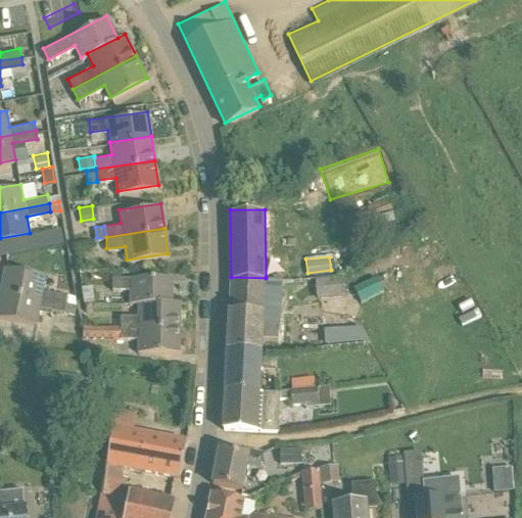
[(43,289),(45,273),(4,265),(0,285),(0,290),(65,301),(67,293),(43,289)]
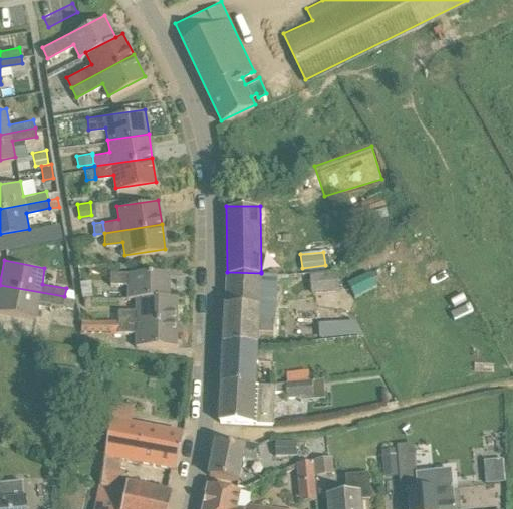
[(310,290),(320,290),(338,288),(336,269),(309,271),(310,290)]
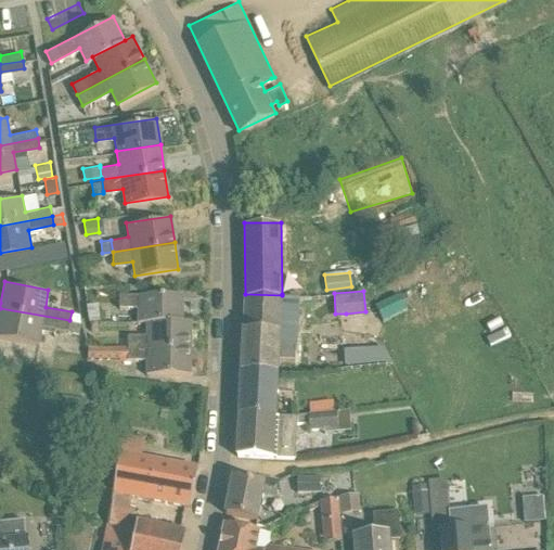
[(382,317),(404,306),(398,291),(375,302),(382,317)]
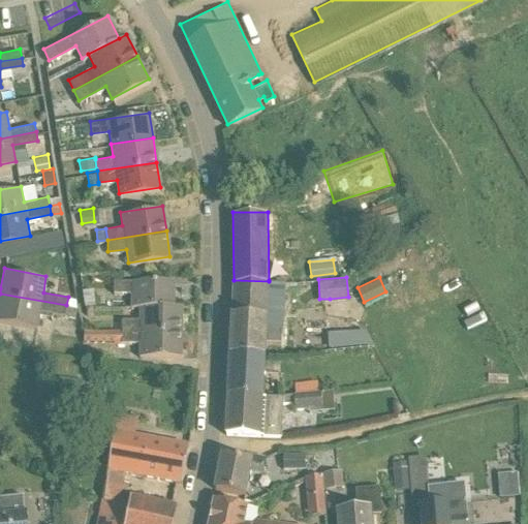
[(173,303),(174,279),(114,278),(114,290),(131,290),(131,304),(181,304),(173,303)]
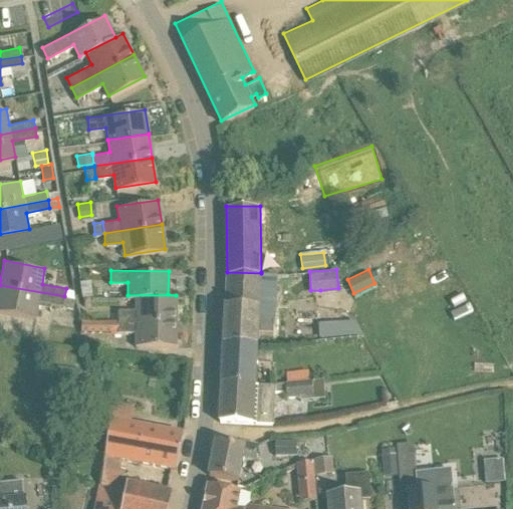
[(277,272),(261,272),(261,273),(227,272),(223,344),(257,345),(257,329),(272,330),(273,316),(274,316),(277,272)]
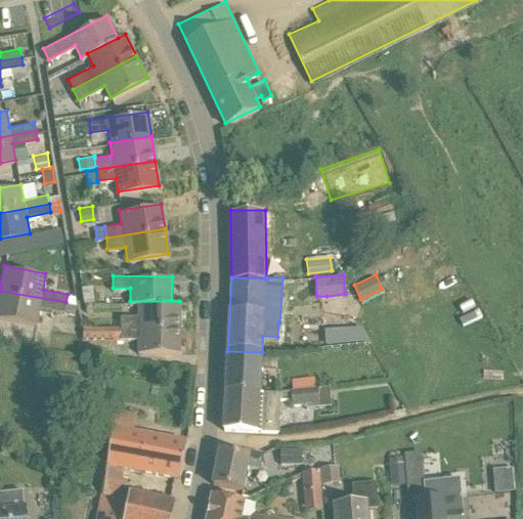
[(82,284),(84,300),(94,300),(92,284),(82,284)]
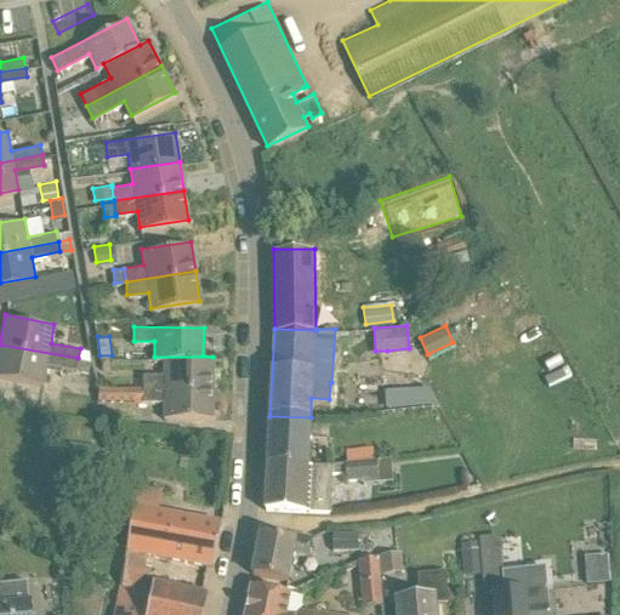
[(77,368),(78,358),(0,345),(0,374),(44,382),(46,368),(60,370),(60,365),(77,368)]
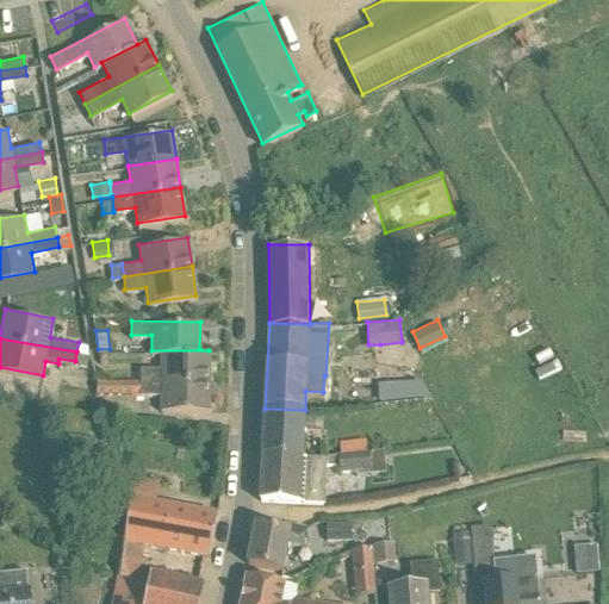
[(209,379),(209,350),(151,350),(151,352),(160,352),(160,366),(140,366),(140,379),(209,379)]
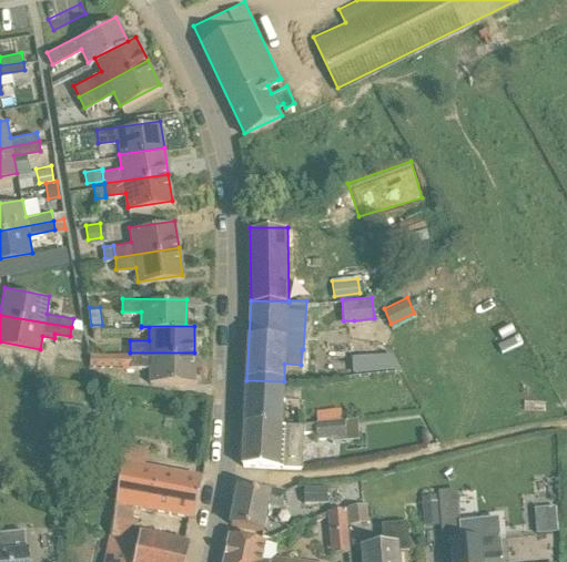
[(130,349),(130,340),(121,340),(121,349),(130,349)]
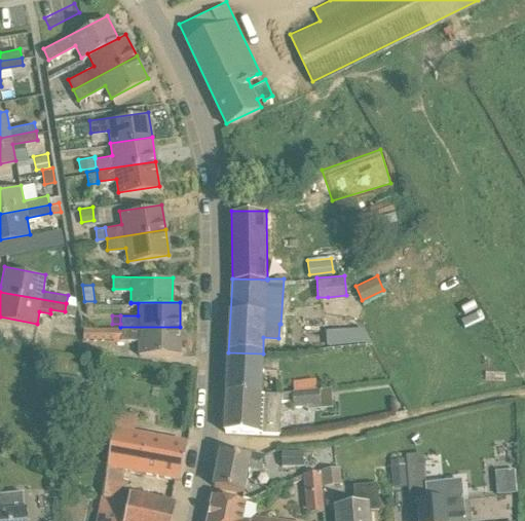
[(120,327),(83,326),(83,337),(139,337),(139,352),(180,352),(180,327),(120,327)]
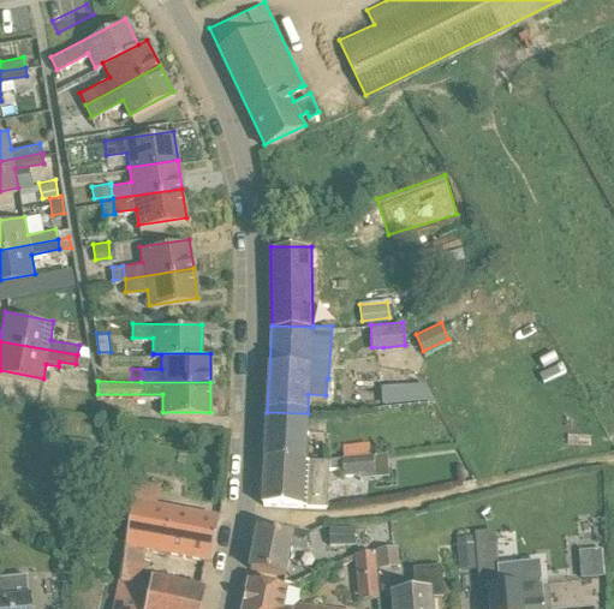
[(308,434),(308,413),(267,412),(264,454),(305,455),(308,434)]
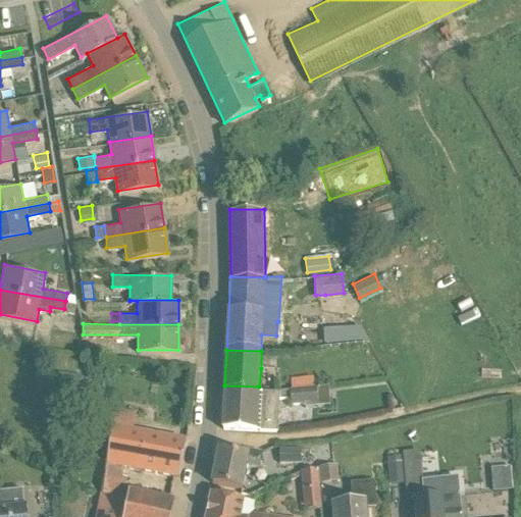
[(290,401),(317,398),(316,383),(289,386),(289,395),(290,401)]
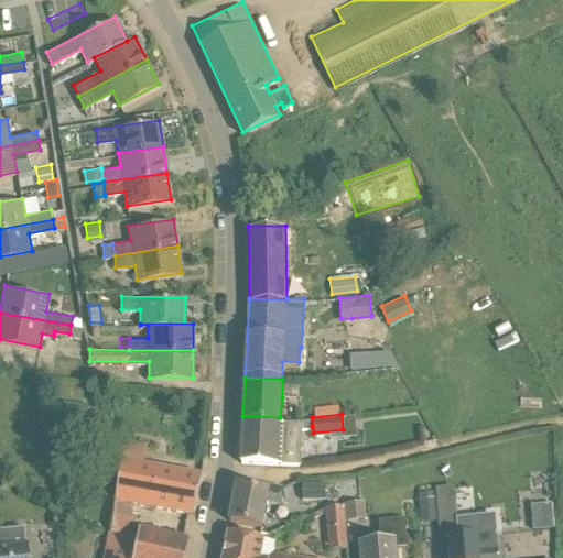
[(280,419),(280,417),(242,416),(240,459),(275,461),(301,462),(302,427),(302,422),(280,419)]
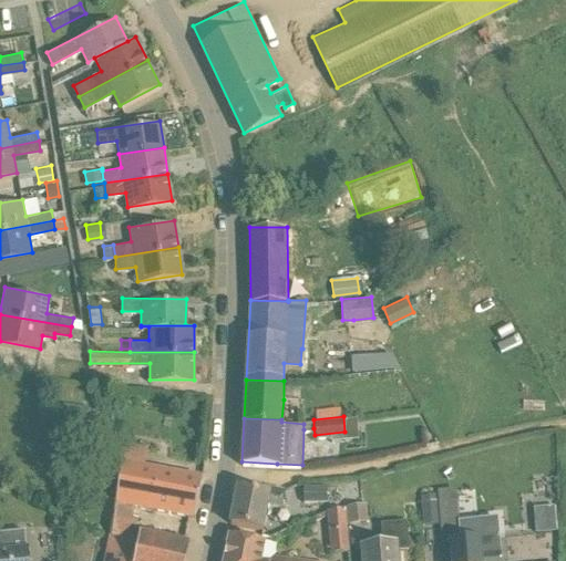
[(304,421),(304,424),(304,429),(314,428),(314,419),(304,421)]
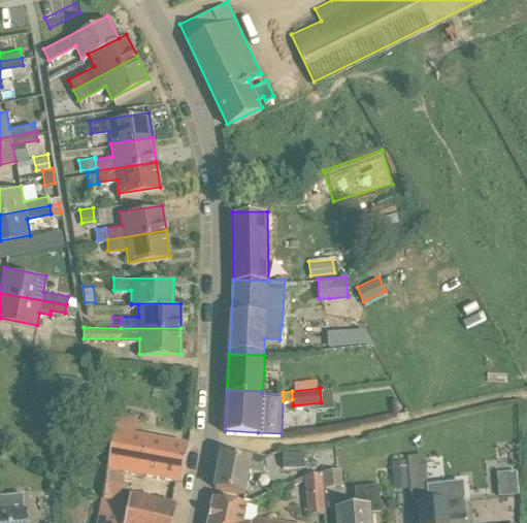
[(188,443),(132,431),(111,426),(106,487),(98,522),(171,522),(176,501),(121,490),(123,479),(121,479),(123,467),(180,480),(188,443)]
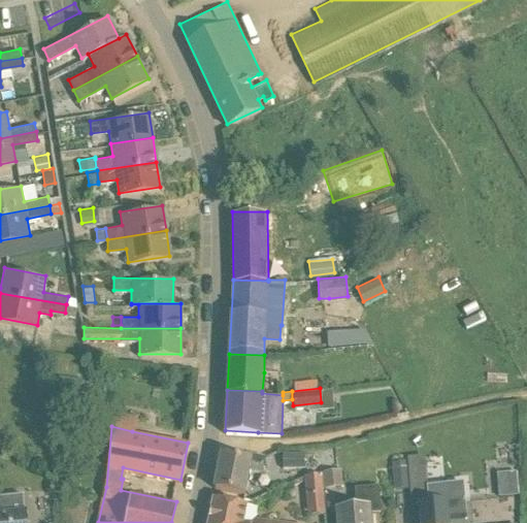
[(282,450),(282,464),(304,464),(304,450),(282,450)]
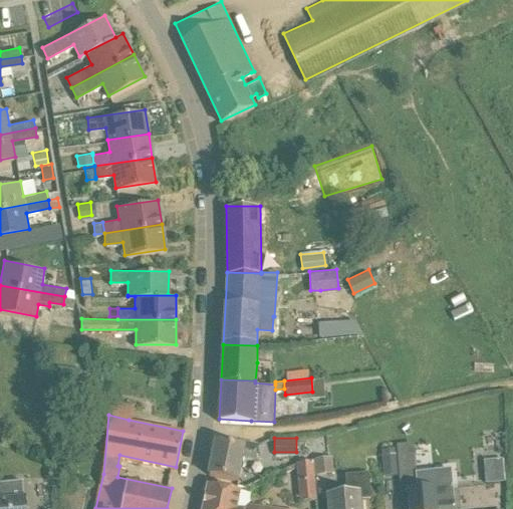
[(243,453),(254,456),(256,443),(239,439),(238,444),(215,439),(209,472),(239,478),(243,453)]
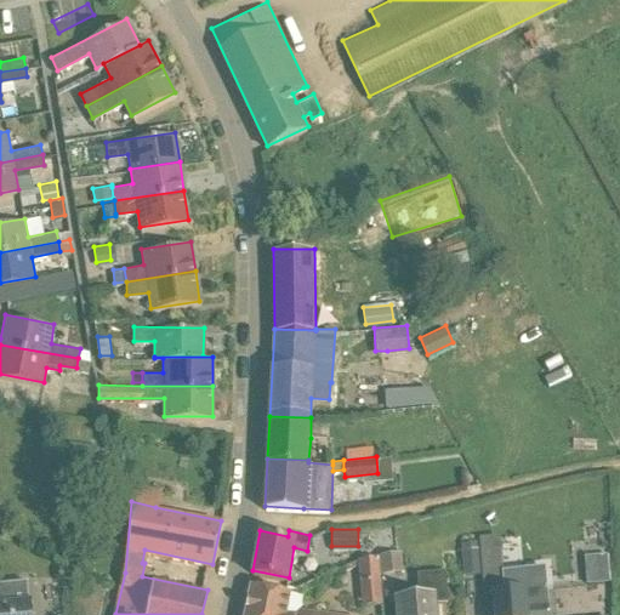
[(481,569),(478,544),(477,544),(461,545),(460,545),(462,570),(481,569)]
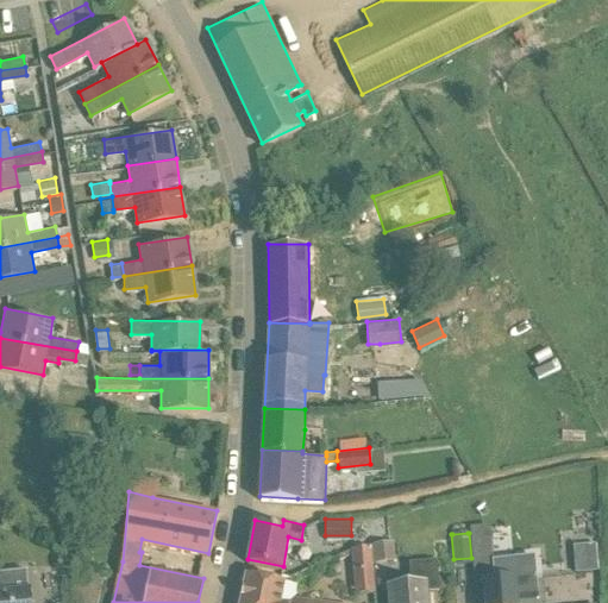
[(371,540),(373,558),(394,556),(392,538),(371,540)]
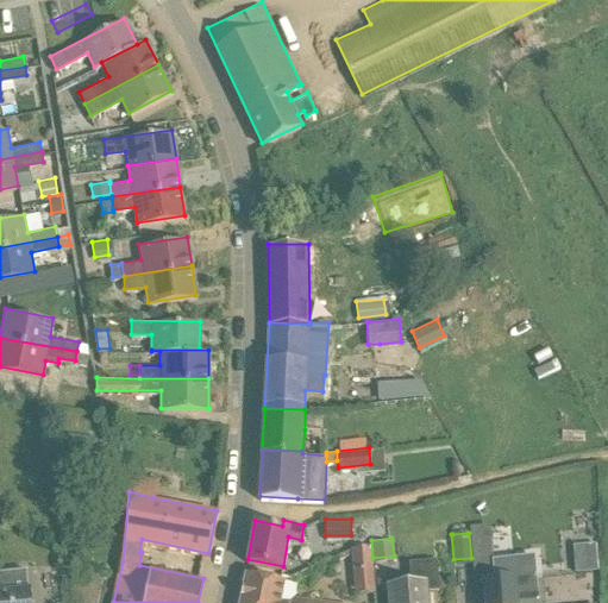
[(597,566),(595,540),(574,541),(575,569),(597,566)]
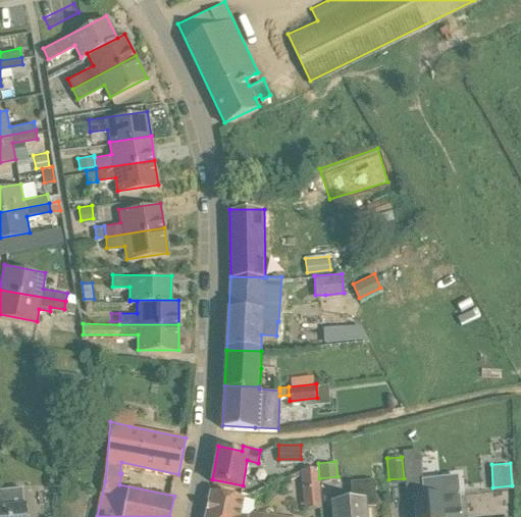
[(300,467),(304,506),(321,505),(318,465),(300,467)]
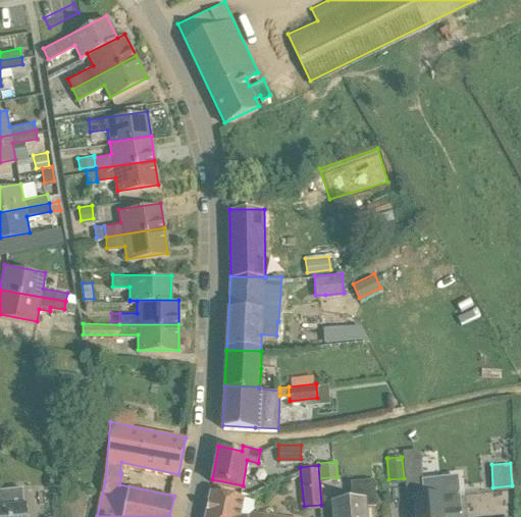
[(414,496),(415,507),(415,516),(461,516),(460,504),(459,490),(457,473),(422,476),(424,494),(414,495),(414,496)]
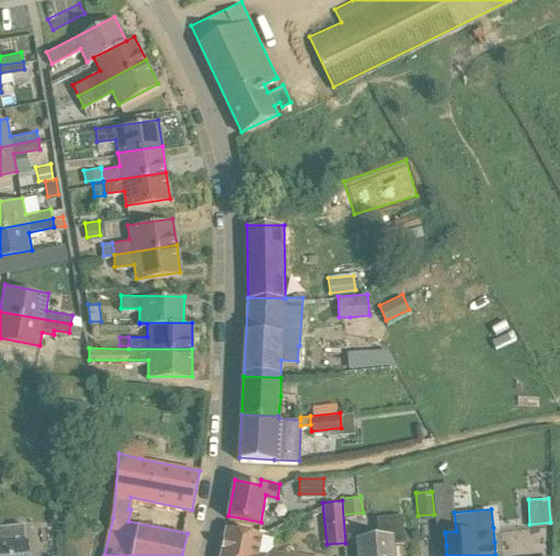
[(59,514),(57,511),(53,510),(49,512),(48,517),(52,521),(55,521),(59,519),(59,514)]
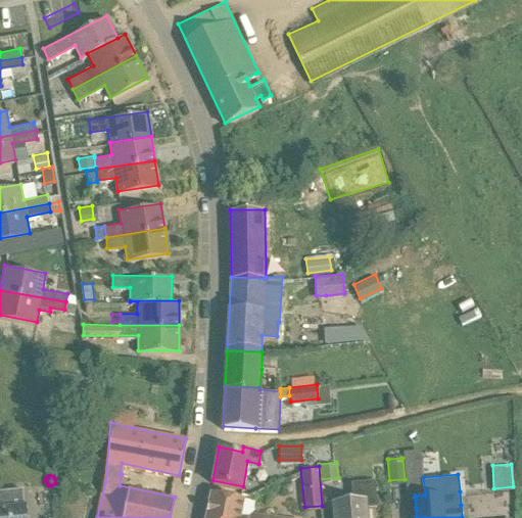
[(425,495),(423,477),(406,479),(407,498),(415,497),(415,496),(425,495)]
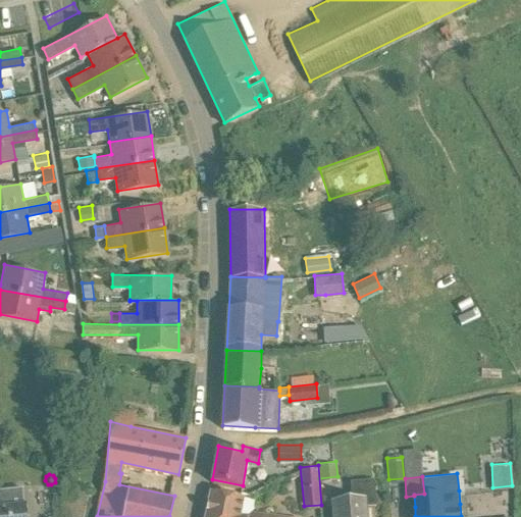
[(363,516),(363,507),(376,506),(374,477),(352,479),(353,495),(334,497),(335,516),(363,516)]
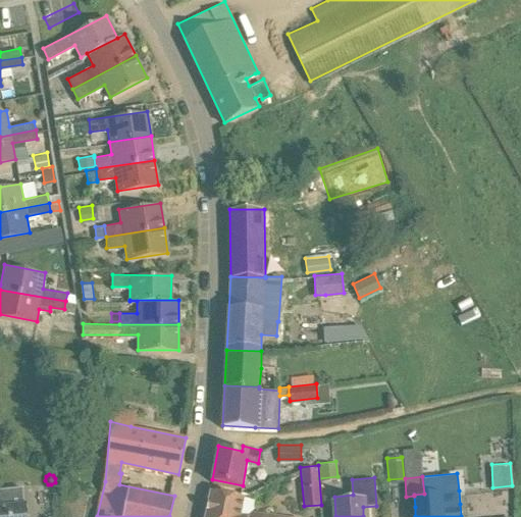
[(240,513),(244,496),(210,488),(204,516),(300,516),(252,510),(251,515),(240,513)]
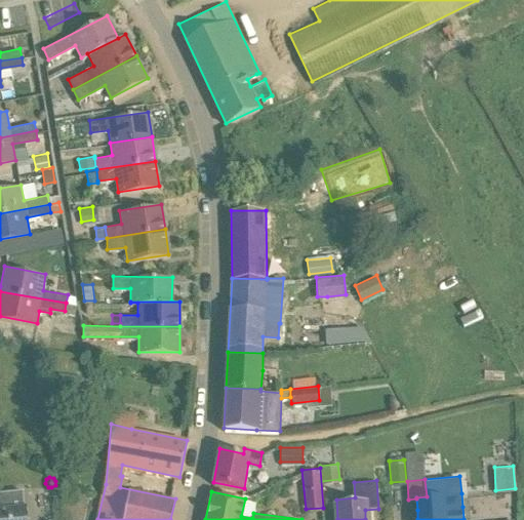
[(26,519),(25,506),(0,508),(0,519),(26,519)]
